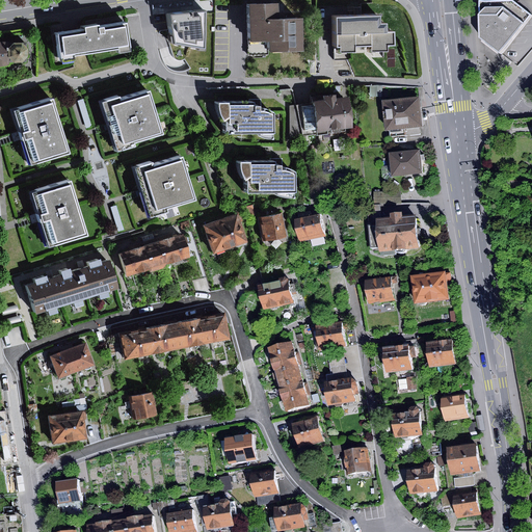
[(479,40),(501,56),(531,16),(511,0),(478,1),(479,40)]
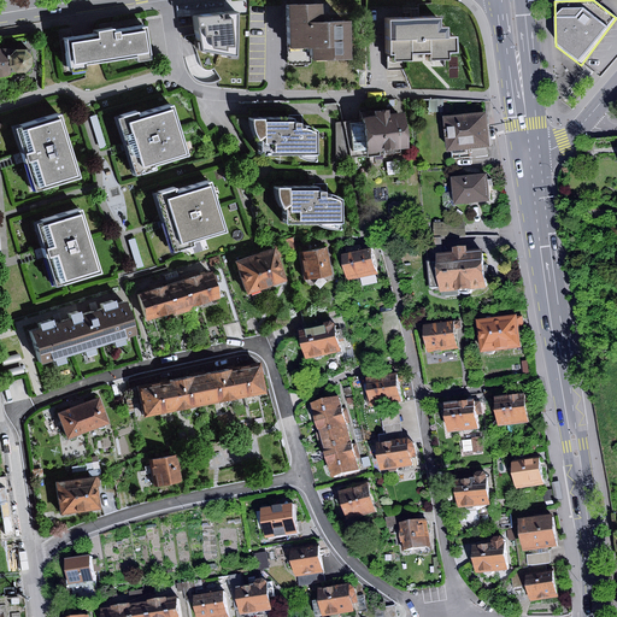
[(315,4),(282,4),(283,46),(289,46),(289,64),(309,64),(309,57),(344,57),(342,17),(315,17),(315,4)]
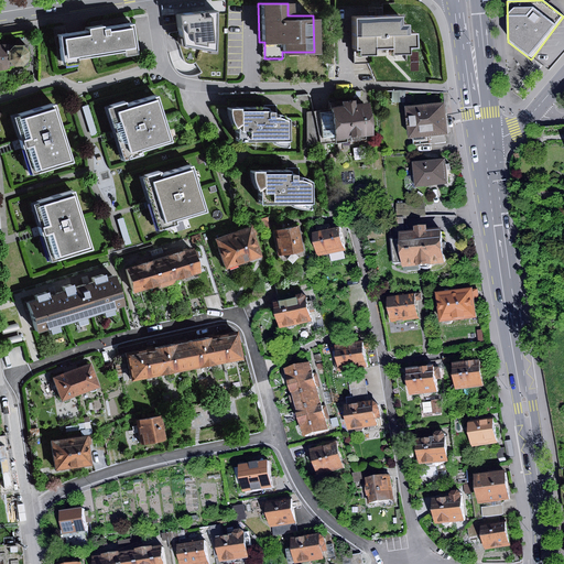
[(215,9),(173,12),(177,46),(215,53),(215,9)]
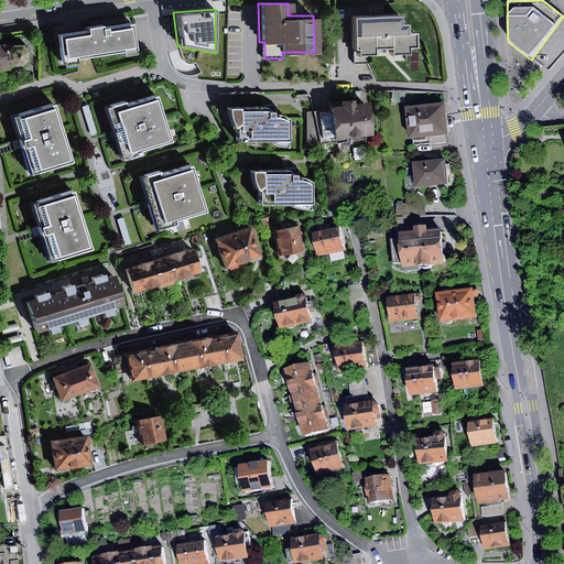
[(376,17),(349,17),(350,47),(355,47),(355,54),(371,53),(371,47),(389,46),(389,52),(407,52),(407,46),(414,46),(413,32),(405,32),(405,23),(398,23),(398,15),(376,17)]
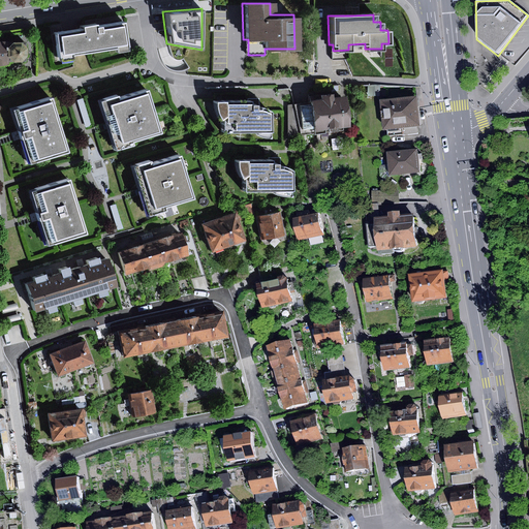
[(87,31),(59,35),(63,58),(131,48),(128,25),(101,29),(100,25),(86,27),(87,31)]
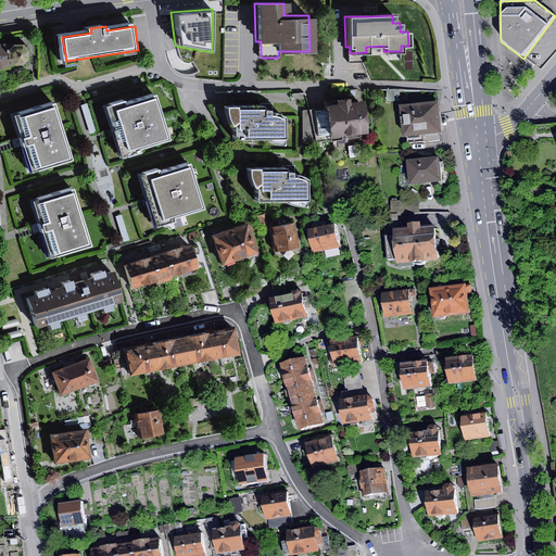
[(0,43),(0,70),(10,68),(10,66),(15,66),(24,66),(30,60),(30,51),(25,46),(0,43)]
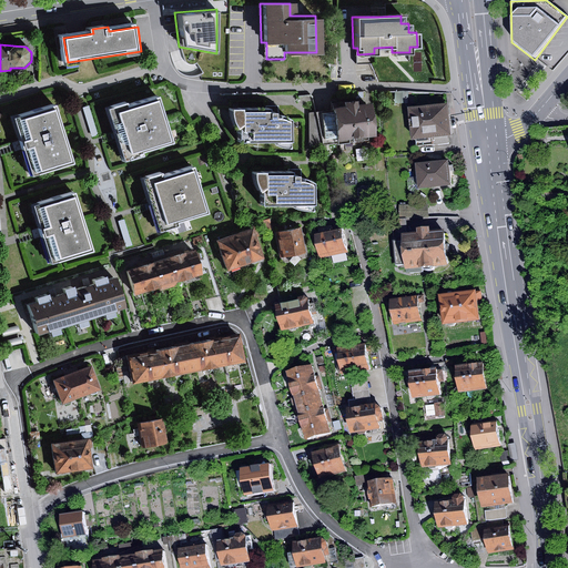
[(408,92),(393,91),(392,102),(408,103),(408,92)]
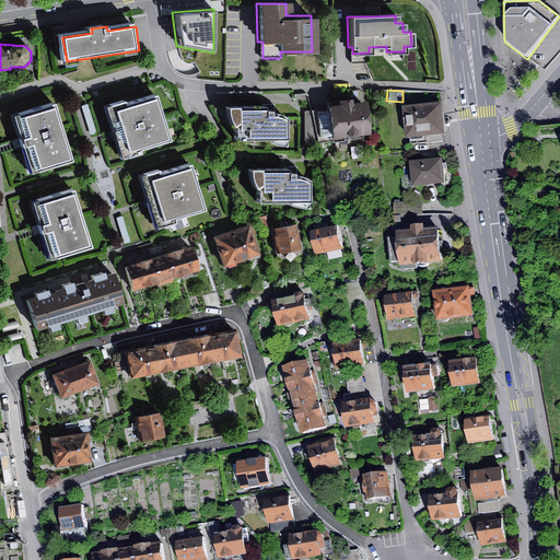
[(331,104),(322,105),(322,108),(324,135),(328,133),(329,141),(361,138),(358,100),(345,101),(343,95),(331,96),(331,104)]
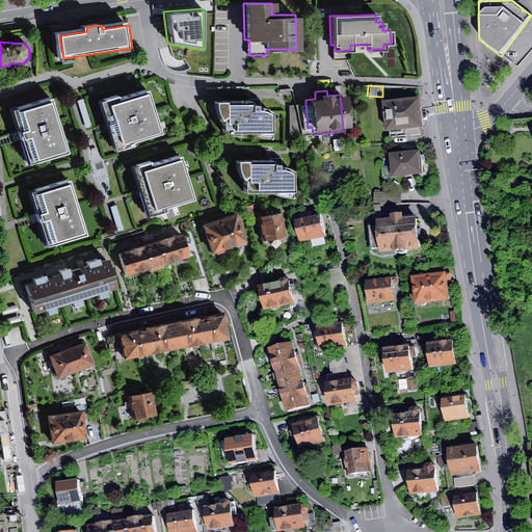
[(116,97),(100,102),(107,128),(114,151),(131,145),(130,141),(158,133),(145,92),(117,101),(116,97)]
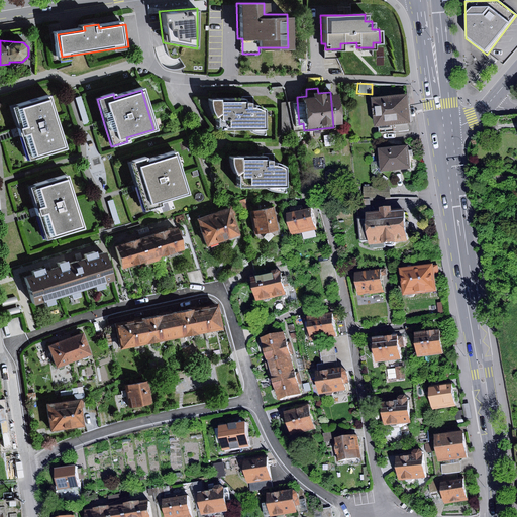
[(407,95),(371,98),(373,126),(378,126),(378,133),(394,131),(393,123),(407,122),(409,122),(407,95)]
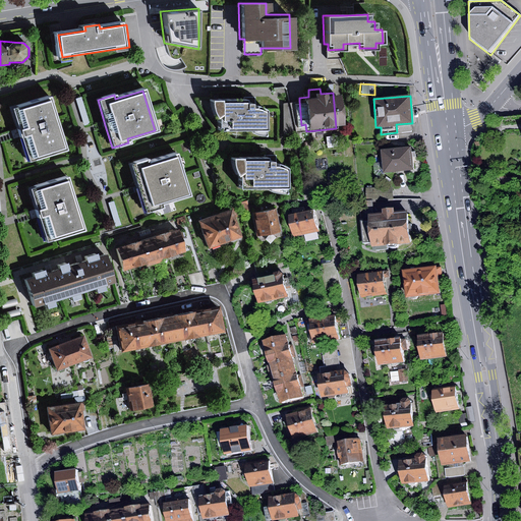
[(48,97),(10,108),(18,134),(26,163),(64,151),(48,97)]
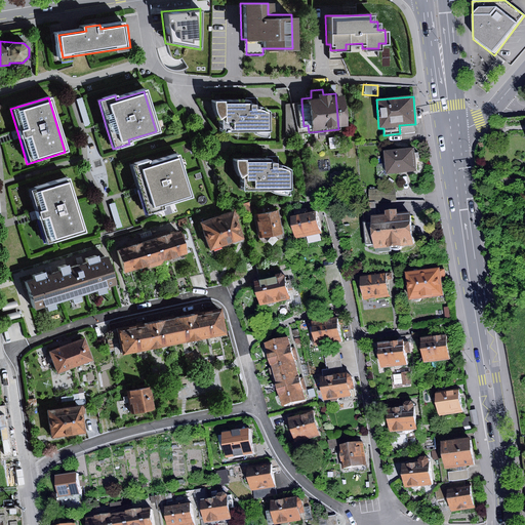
[(82,97),(76,99),(86,126),(91,124),(82,97)]
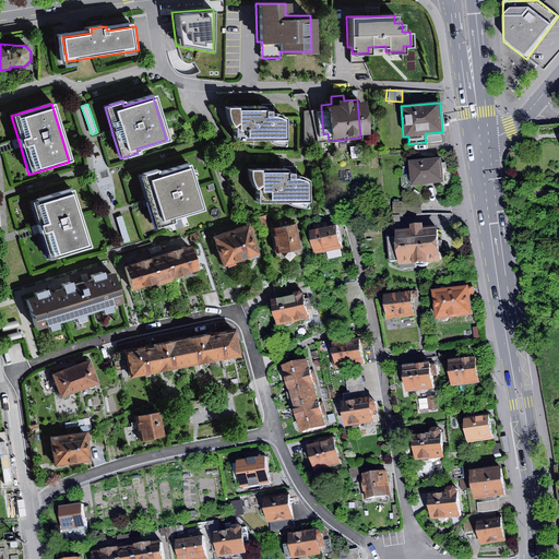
[(257,104),(216,104),(216,109),(217,114),(219,119),(223,123),(227,119),(227,137),(265,135),(264,141),(268,142),(273,144),(278,144),(277,115),(274,113),(270,111),(265,110),(264,109),(260,109),(260,107),(257,107),(257,104)]
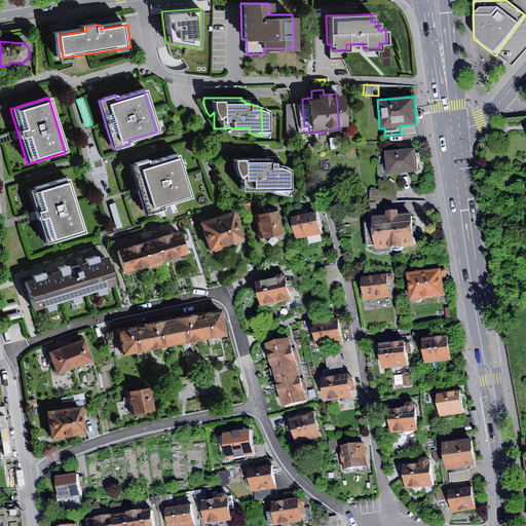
[(304,126),(302,102),(290,103),(297,134),(309,133),(308,125),(304,126)]
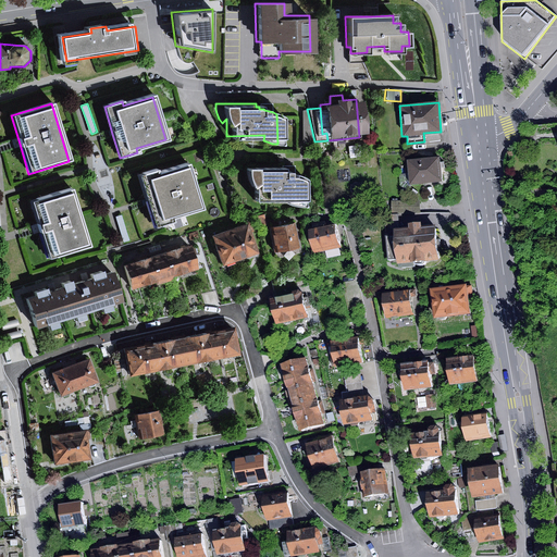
[(438,132),(423,133),(424,141),(424,143),(440,141),(438,132)]
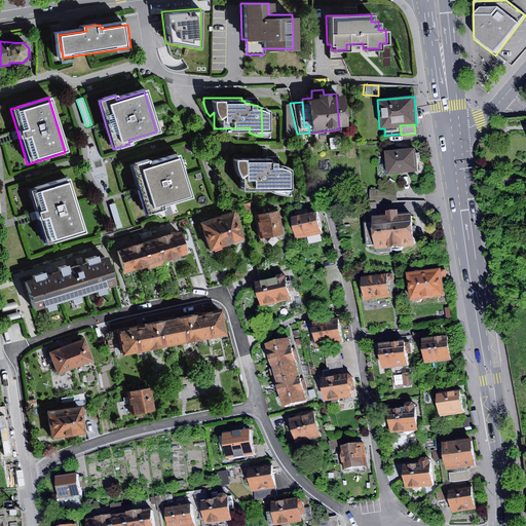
[(414,148),(384,151),(386,174),(417,171),(414,148)]
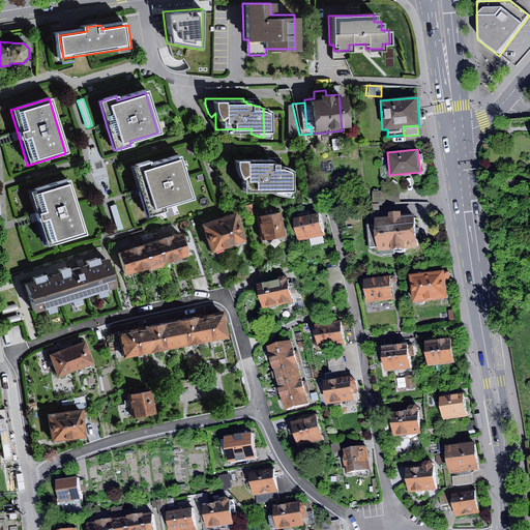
[(148,162),(130,167),(139,193),(146,216),(165,210),(164,207),(192,199),(179,156),(149,165),(148,162)]
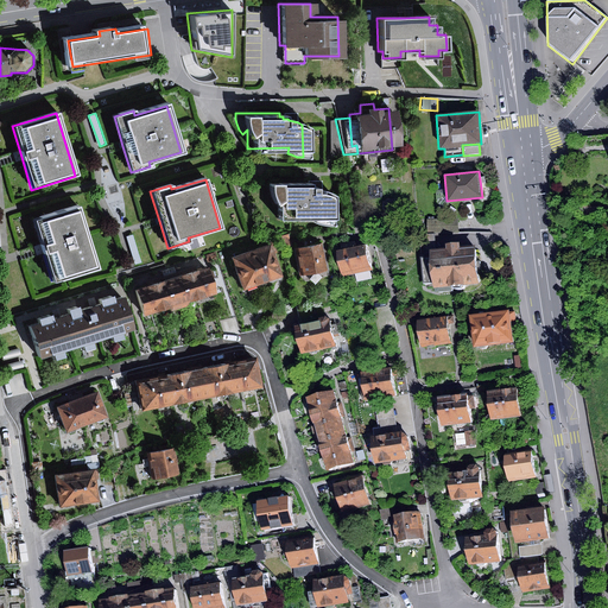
[(309,182),(265,182),(265,188),(266,194),(268,198),(271,203),(277,200),(277,219),(312,217),(314,222),(318,225),(324,226),(333,226),(331,194),(328,192),(323,190),(316,188),(312,188),(312,185),(309,185),(309,182)]
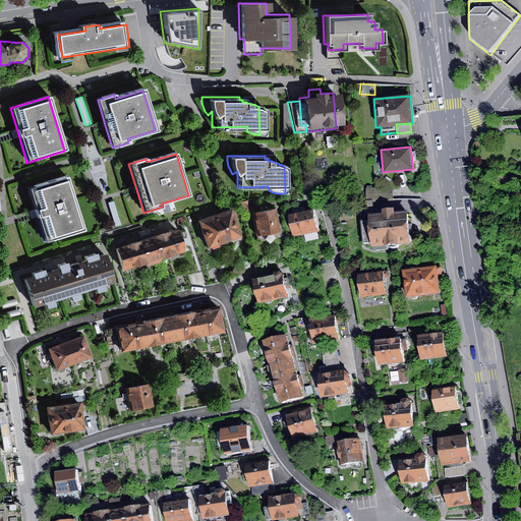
[(336,170),(331,171),(329,173),(329,177),(332,181),(338,180),(339,176),(339,173),(336,170)]
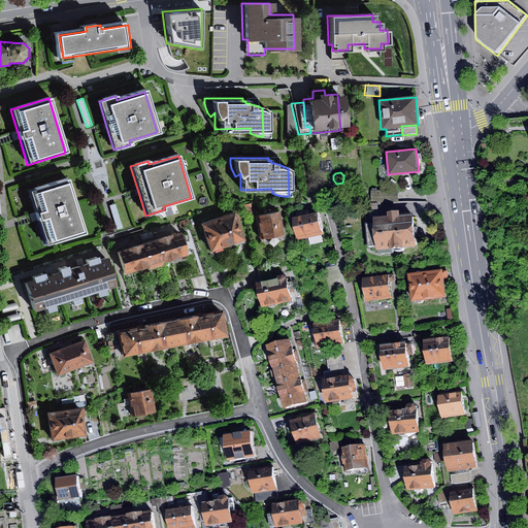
[(67,179),(29,191),(37,217),(46,245),(84,234),(67,179)]
